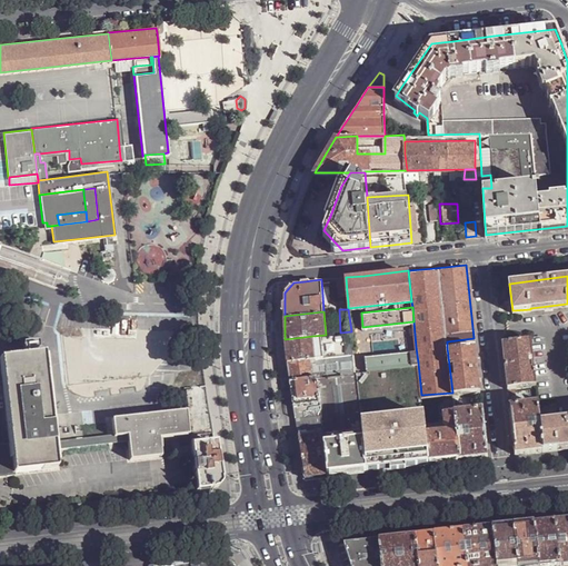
[(505,368),(507,387),(535,384),(532,366),(527,367),(526,356),(531,356),(529,338),(511,340),(511,335),(501,336),(505,368)]
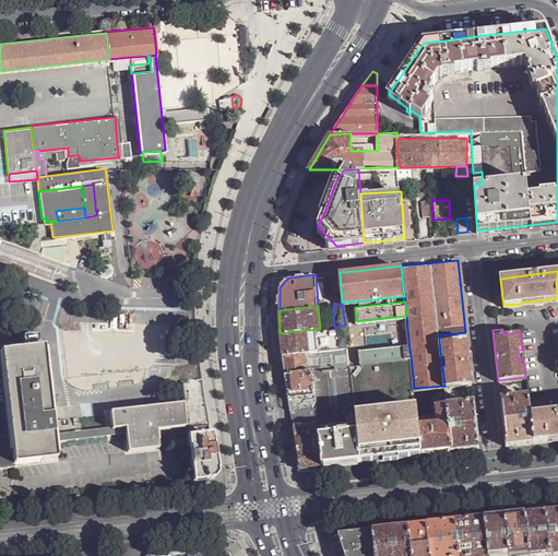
[(282,347),(282,353),(309,350),(307,330),(280,333),(282,347)]
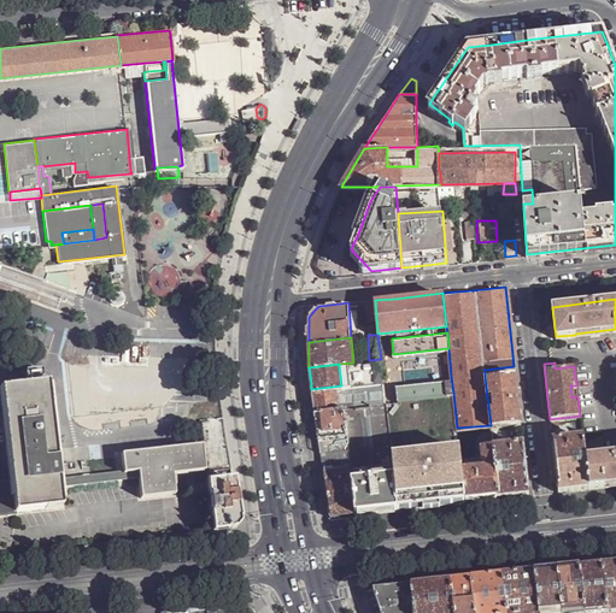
[(491,425),(520,422),(517,400),(515,372),(485,376),(491,425)]
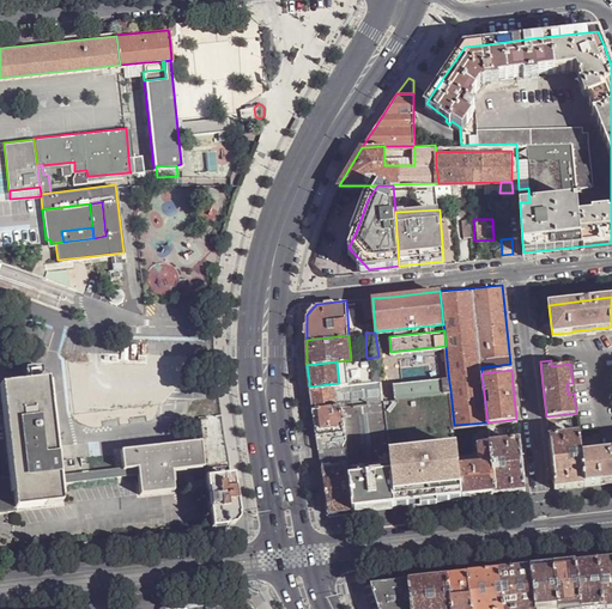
[(395,396),(450,390),(448,373),(393,378),(395,396)]
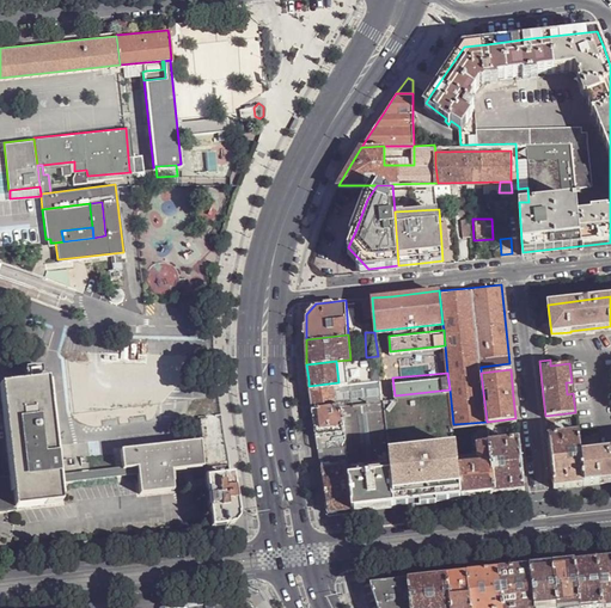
[(11,489),(12,503),(13,503),(59,498),(57,480),(56,470),(55,455),(53,437),(47,375),(0,380),(0,393),(8,473),(10,478),(11,489)]
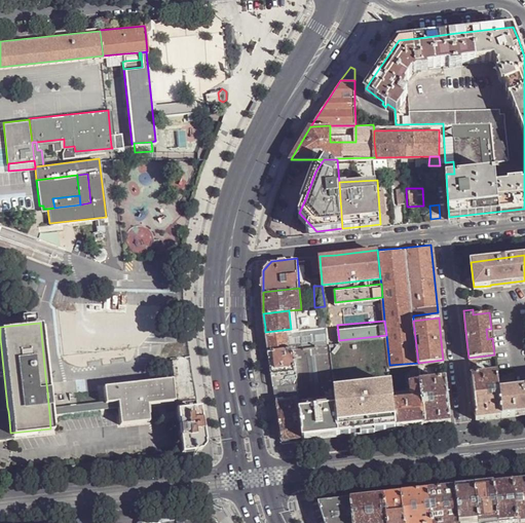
[(267,344),(268,350),(292,347),(329,343),(327,325),(291,329),(265,332),(267,344)]
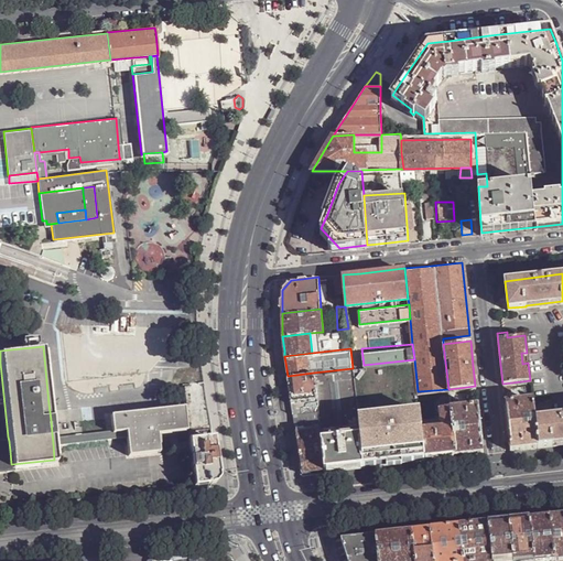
[(363,464),(359,433),(359,432),(353,368),(313,373),(317,410),(321,438),(324,468),(332,467),(363,464)]
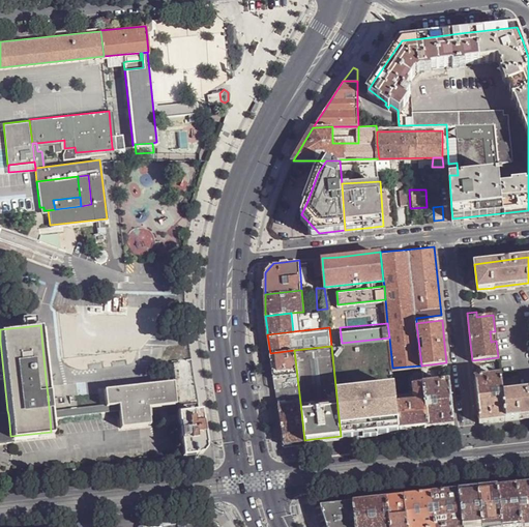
[(298,385),(294,350),(270,353),(272,371),(275,387),(298,385)]
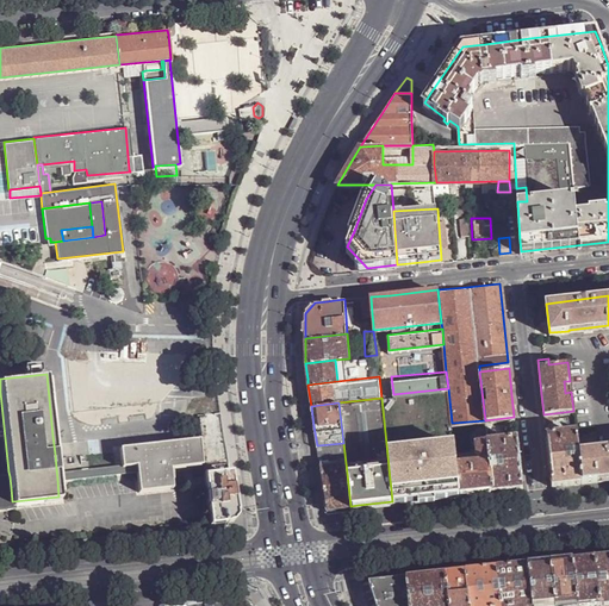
[(578,448),(588,447),(588,441),(596,439),(594,423),(576,425),(578,448)]
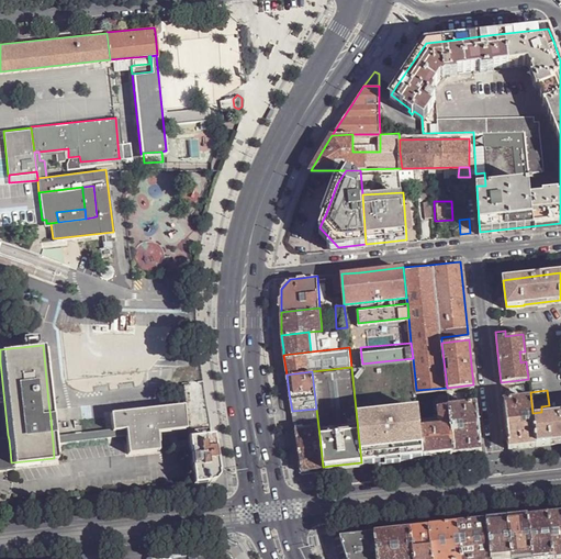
[(533,417),(530,397),(503,400),(508,446),(524,445),(535,444),(533,417)]
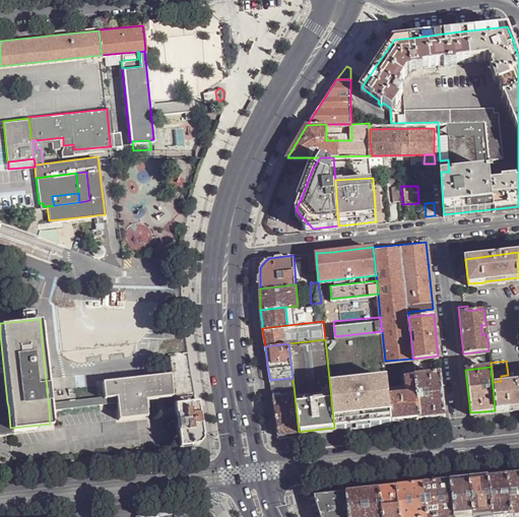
[(170,372),(101,380),(103,394),(114,392),(115,400),(117,416),(145,413),(143,397),(172,394),(170,372)]
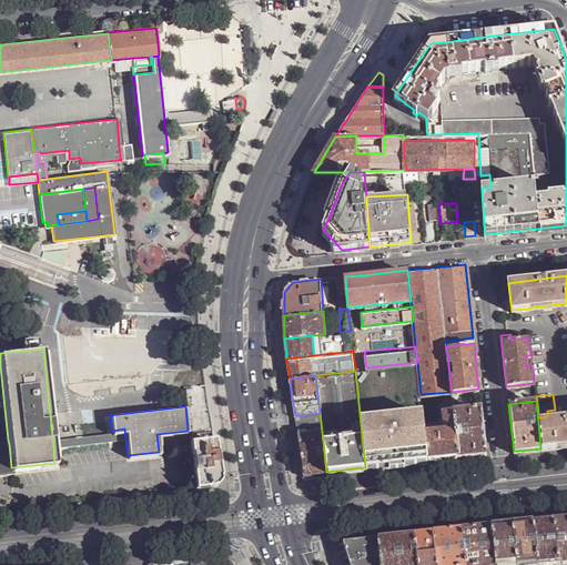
[(486,454),(481,407),(453,411),(453,412),(458,457),(474,456),(486,454)]
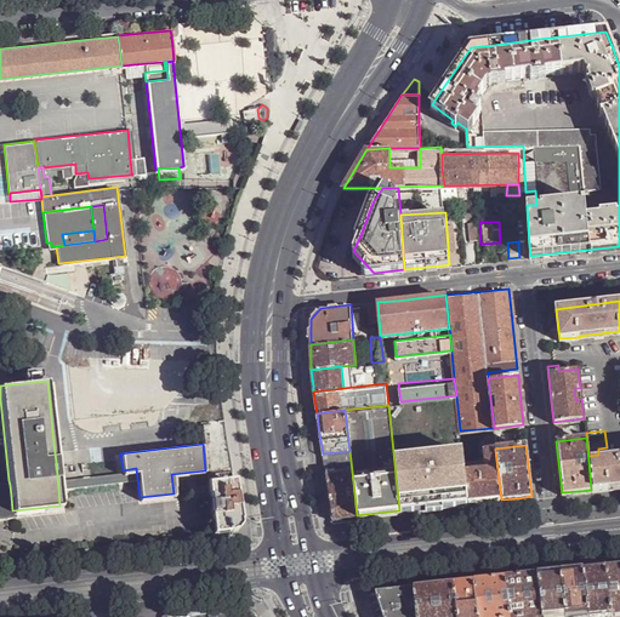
[(489,501),(501,500),(495,450),(484,451),(485,467),(482,470),(465,473),(468,503),(489,501)]
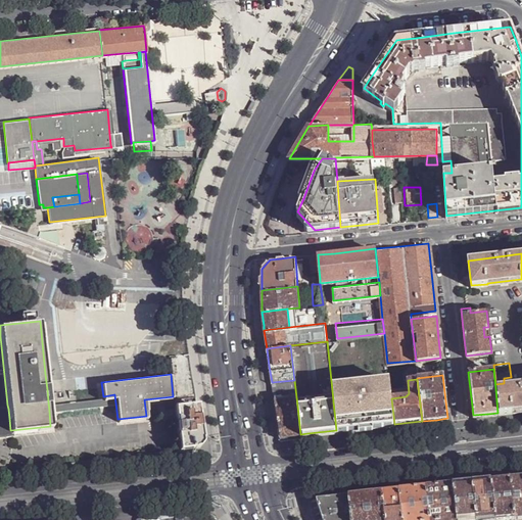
[(272,382),(280,436),(297,434),(300,434),(297,406),(294,380),(272,382)]
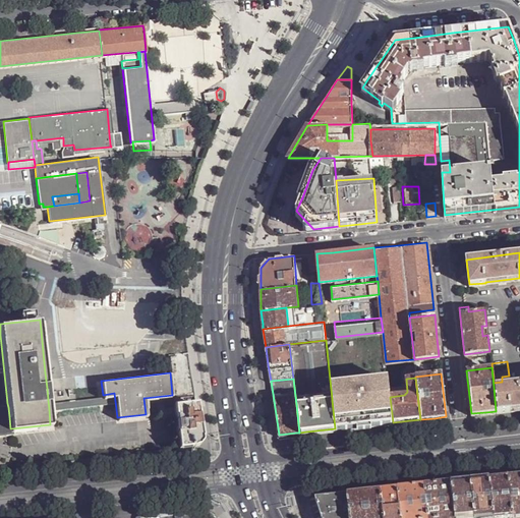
[(370,391),(371,395),(385,393),(384,385),(382,383),(371,384),(369,387),(369,391),(370,391)]
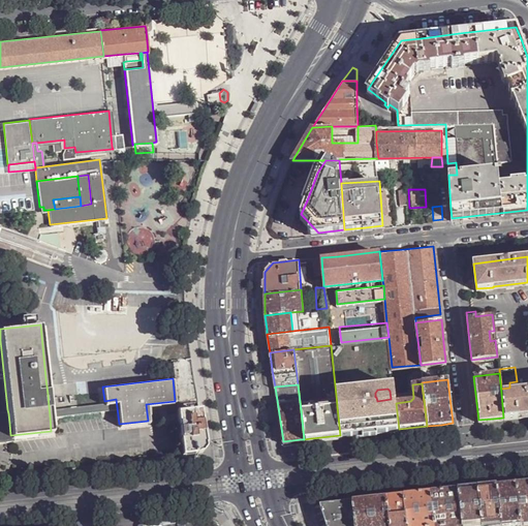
[(527,390),(501,393),(503,418),(522,415),(527,414),(527,390)]
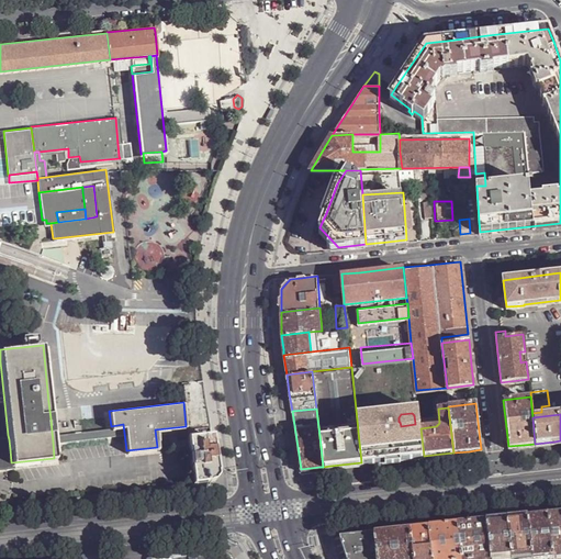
[(421,428),(419,424),(415,424),(401,426),(400,422),(399,422),(386,424),(388,427),(371,429),(358,431),(358,432),(361,462),(373,461),(408,458),(424,456),(421,428)]
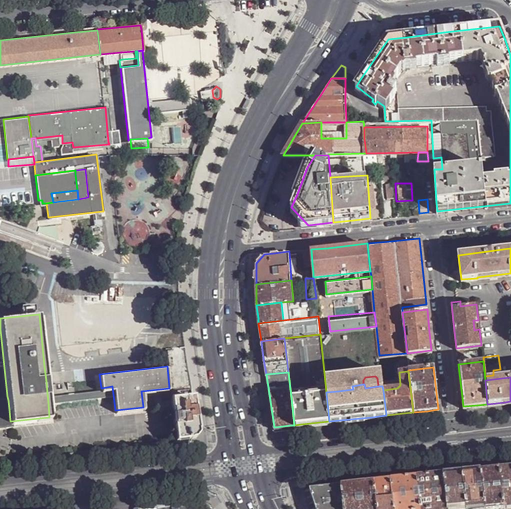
[(101,388),(47,393),(48,402),(113,394),(112,386),(101,388)]
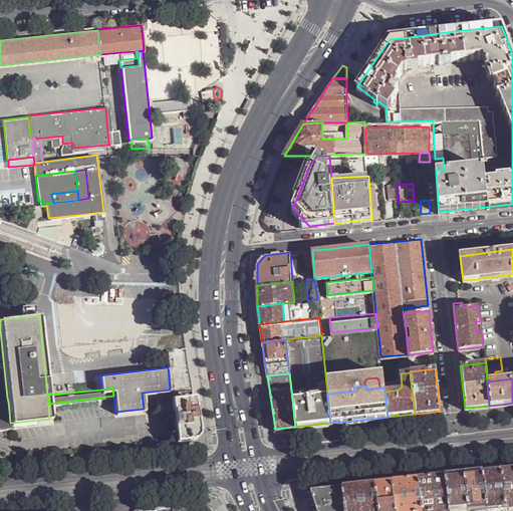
[(170,399),(174,440),(181,439),(189,438),(196,428),(191,397),(186,397),(176,398),(170,399)]
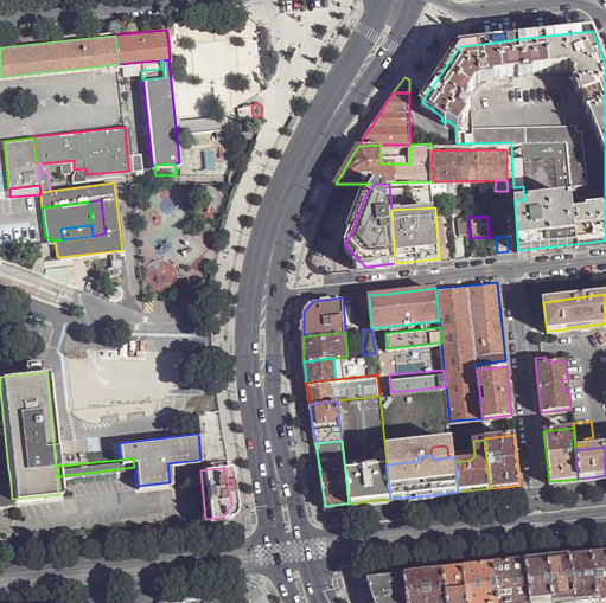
[(8,469),(0,469),(0,504),(13,502),(13,499),(12,499),(11,485),(0,485),(0,474),(10,474),(8,469)]
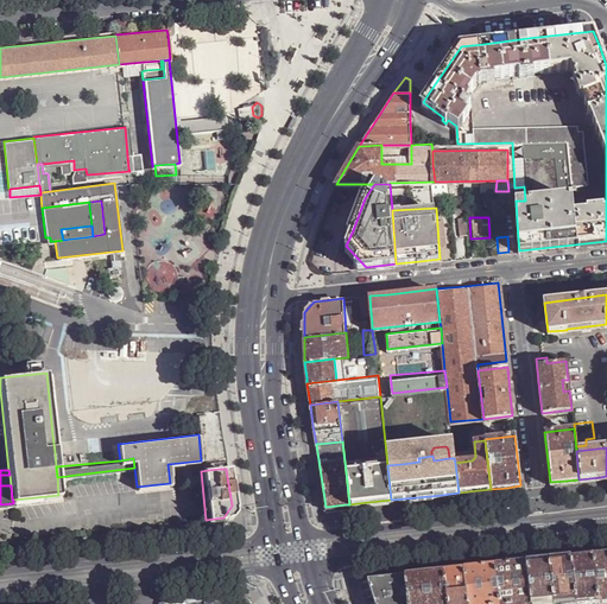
[(10,475),(0,475),(0,485),(11,485),(10,475)]
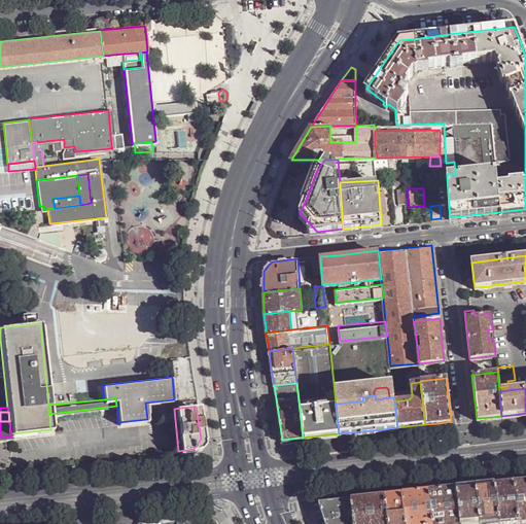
[(525,479),(513,481),(518,522),(525,520),(525,479)]
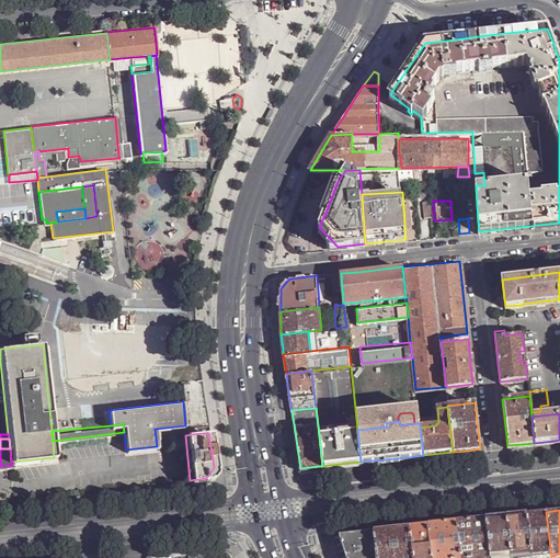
[(535,513),(525,514),(529,556),(530,557),(551,556),(546,512),(535,513)]
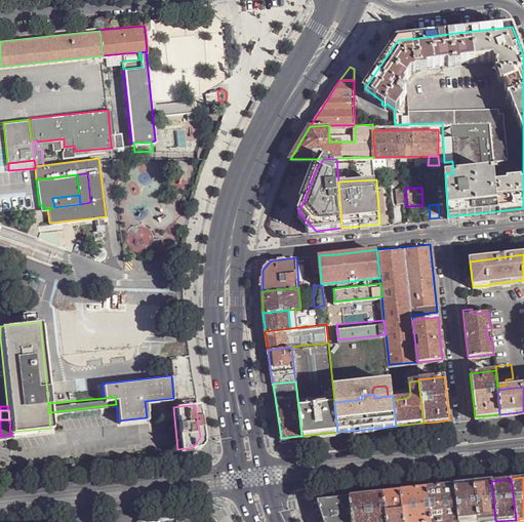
[(481,482),(473,483),(477,521),(495,520),(491,481),(481,482)]
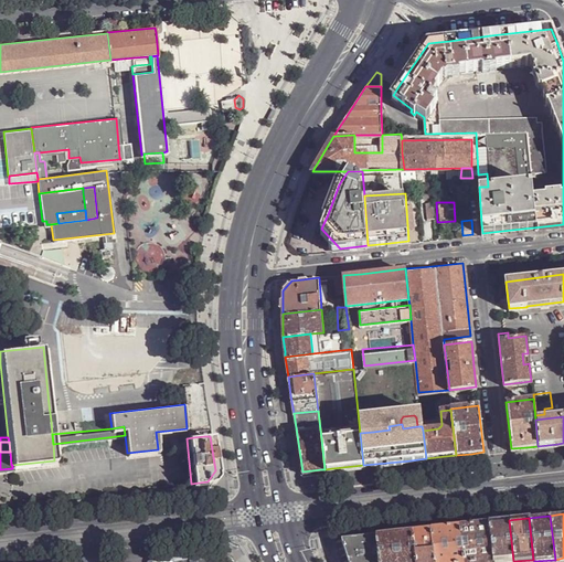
[(497,522),(489,522),(492,561),(510,561),(513,561),(509,520),(497,522)]
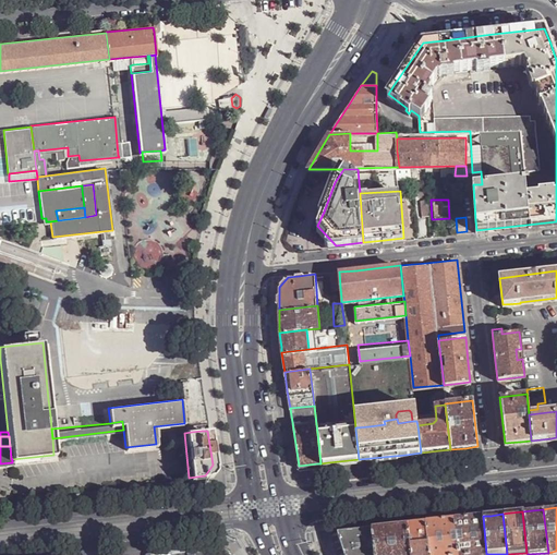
[(486,554),(483,516),(462,518),(453,519),(458,554),(486,554)]
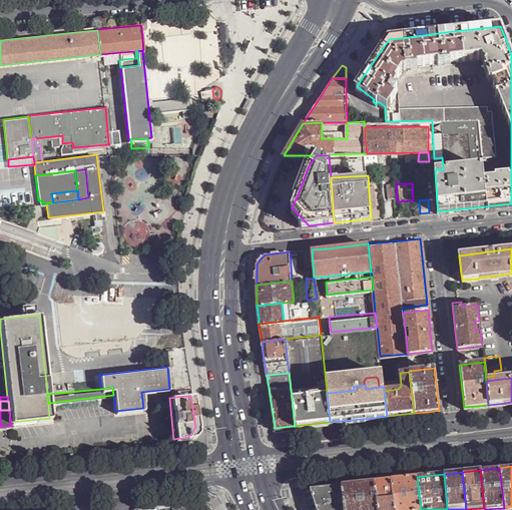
[(400,479),(391,480),(394,509),(421,509),(417,477),(400,479)]
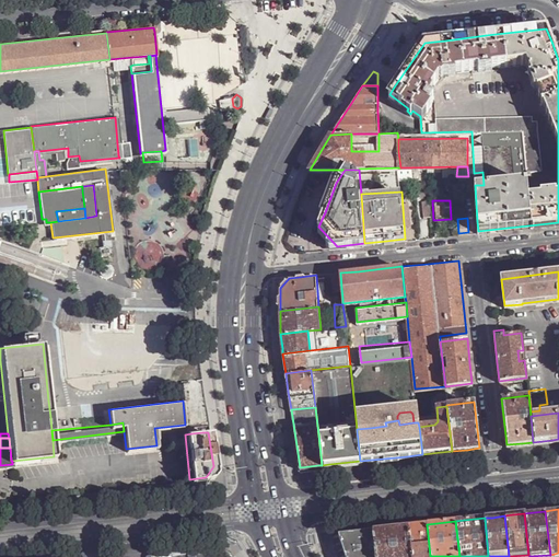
[(418,525),(408,526),(410,556),(430,556),(427,524),(418,525)]
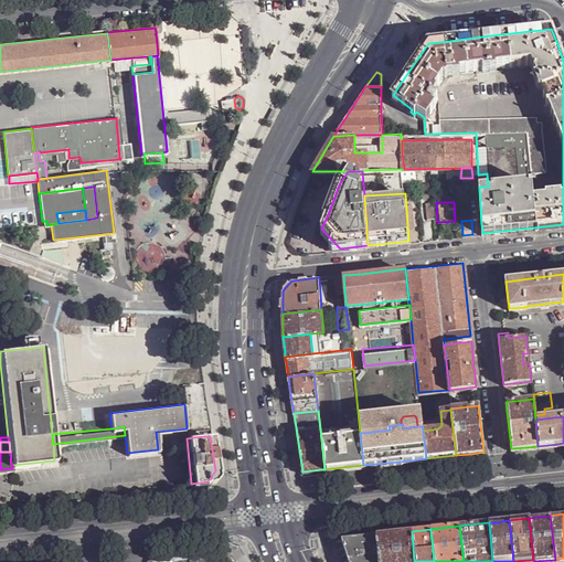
[(414,561),(412,531),(394,533),(376,536),(379,561),(414,561)]
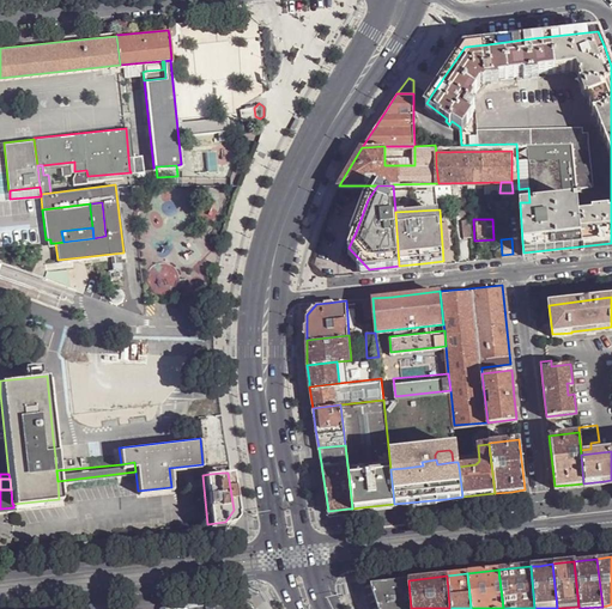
[(382,583),(371,584),(377,608),(411,608),(408,580),(382,583)]
